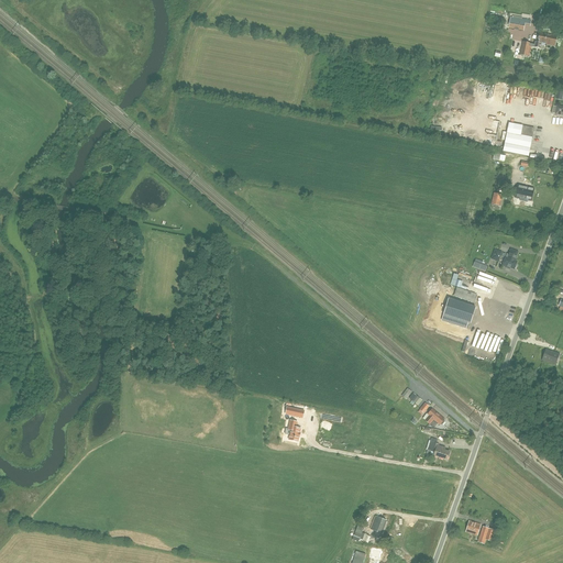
[(510,18),(508,28),(523,31),(526,21),(510,18)]
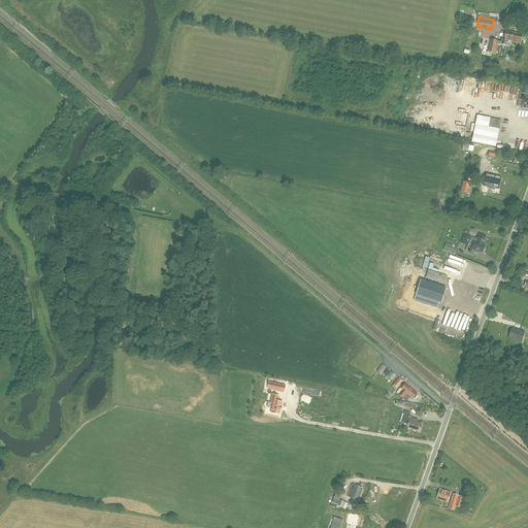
[(510,41),(512,41),(520,43),(522,33),(517,32),(517,33),(514,32),(506,31),(505,36),(503,36),(502,39),(501,44),(506,45),(507,40),(508,38),(512,39),(510,41)]
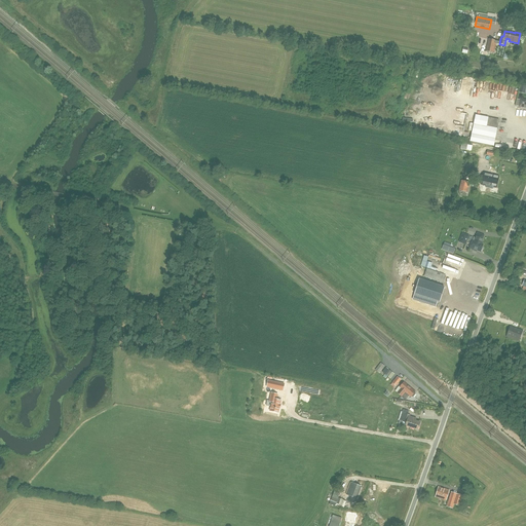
[(489,39),(486,51),(494,53),(496,43),(494,43),(495,40),(489,39)]
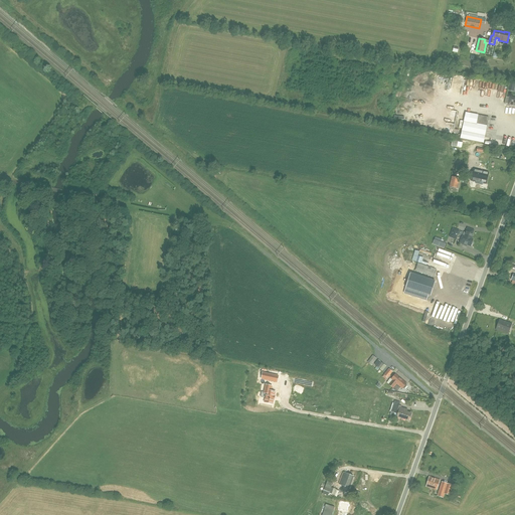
[(476,124),(464,122),(461,139),(483,143),(488,117),(478,115),(476,124)]
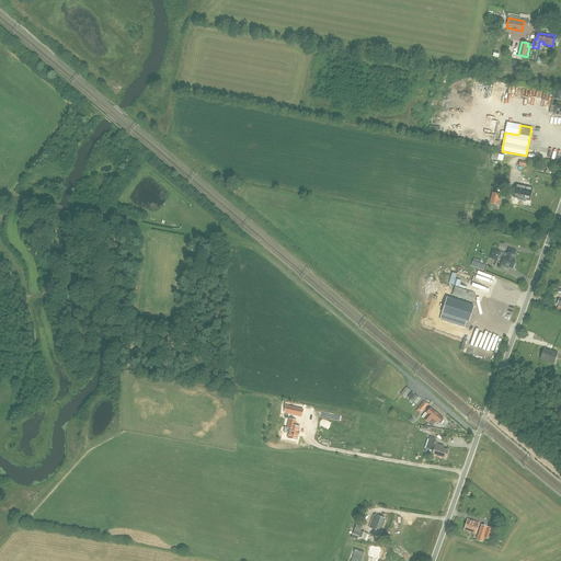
[(512,192),(511,196),(529,199),(531,187),(516,184),(514,193),(512,192)]
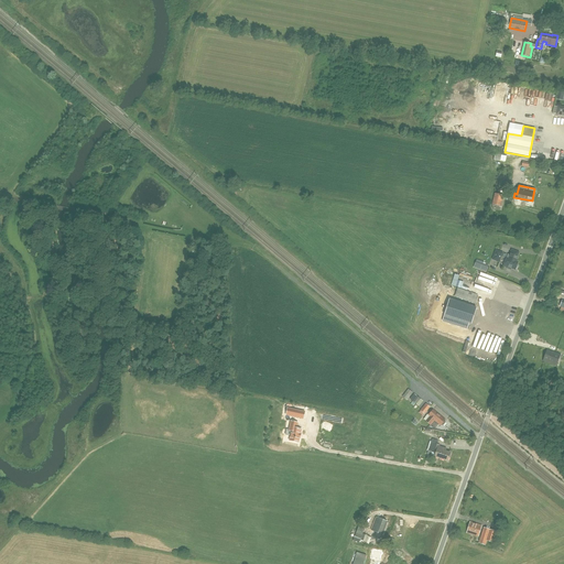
[(500,209),(502,195),(495,194),(492,205),(495,205),(494,208),(500,209)]
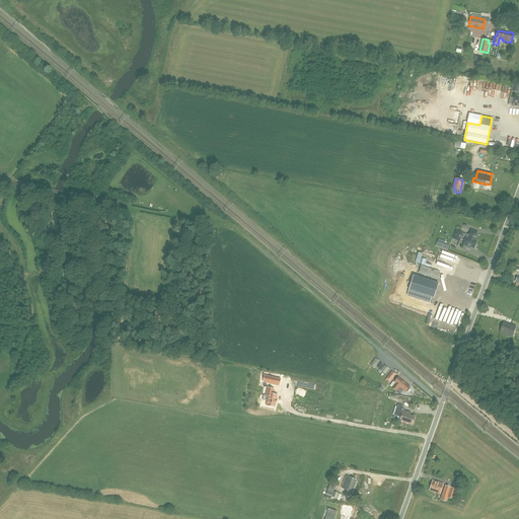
[(176,233),(175,236),(184,238),(186,238),(188,231),(188,230),(184,230),(184,229),(183,229),(184,228),(180,227),(180,228),(178,233),(176,233)]
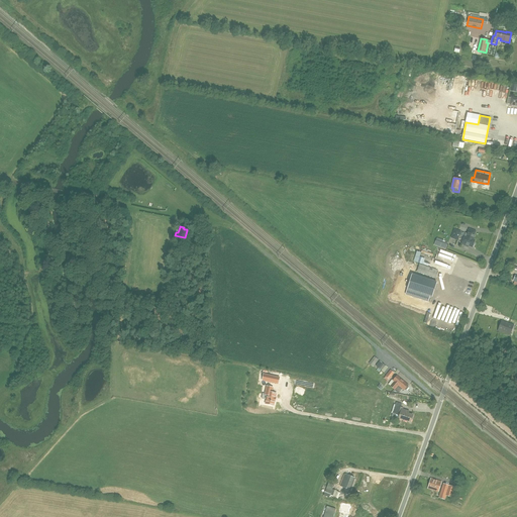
[(475,240),(473,239),(476,231),(469,229),(468,233),(466,233),(464,236),(459,235),(460,232),(454,229),(451,237),(457,240),(458,238),(462,240),(461,244),(468,246),(469,245),(473,247),(473,246),(474,246),(475,244),(474,243),(475,240)]
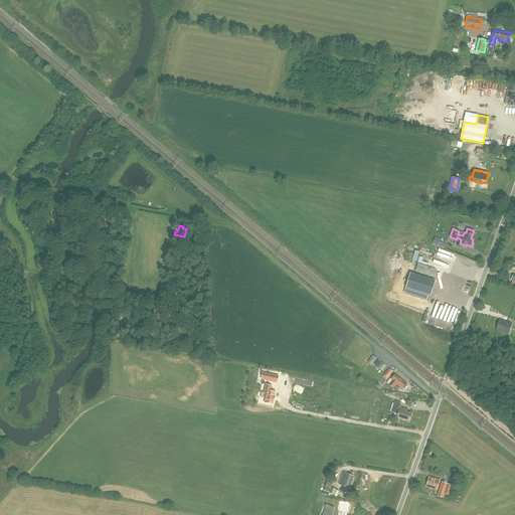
[(438,270),(418,264),(416,272),(436,278),(438,270)]
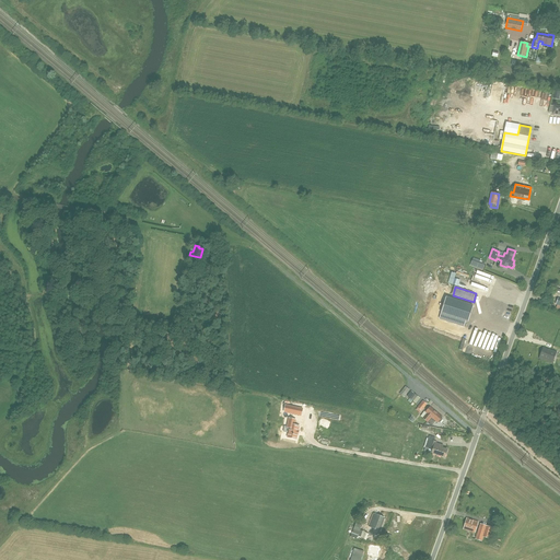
[(446,298),(439,318),(464,327),(465,321),(468,322),(473,306),(446,298)]
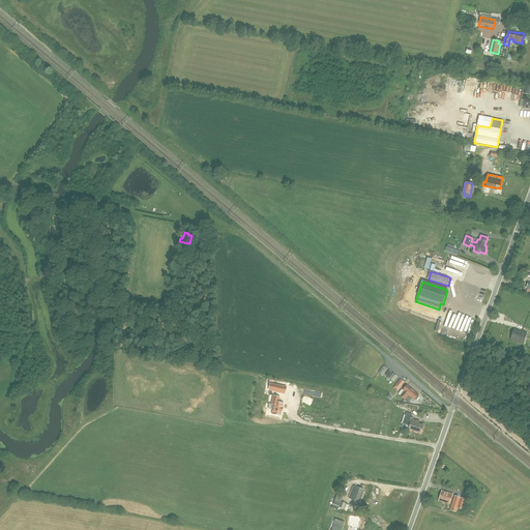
[(469,299),(473,287),(458,283),(454,294),(469,299)]
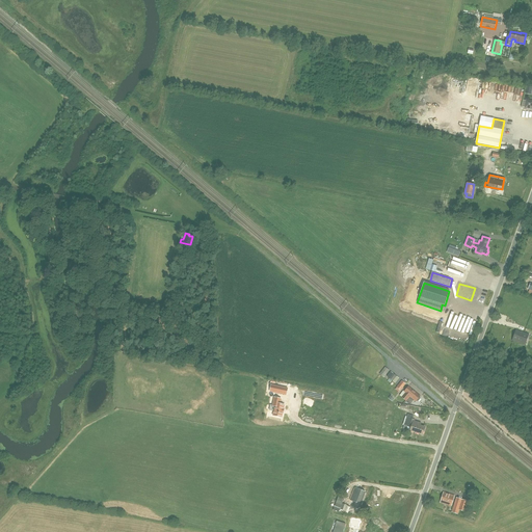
[(515,329),(512,341),(525,345),(529,335),(515,329)]
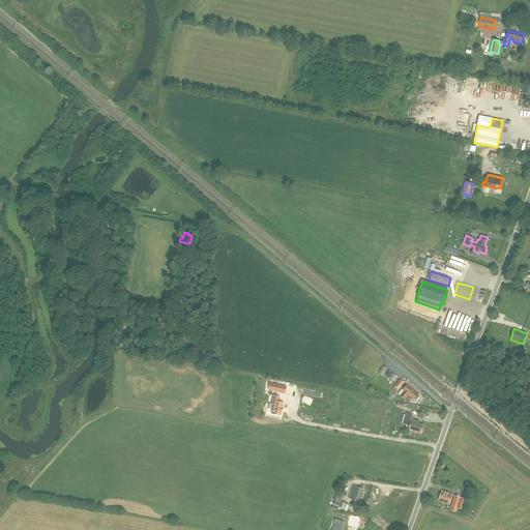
[(384,365),(378,373),(382,376),(387,369),(384,365)]
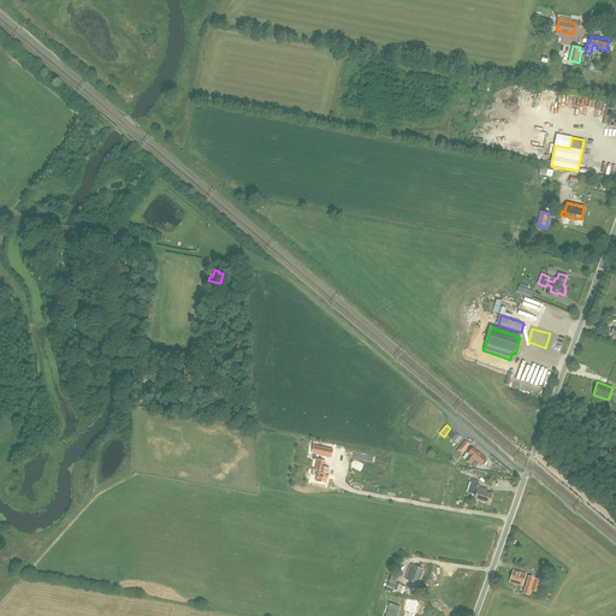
[(463,452),(471,445),(465,440),(458,448),(463,452)]
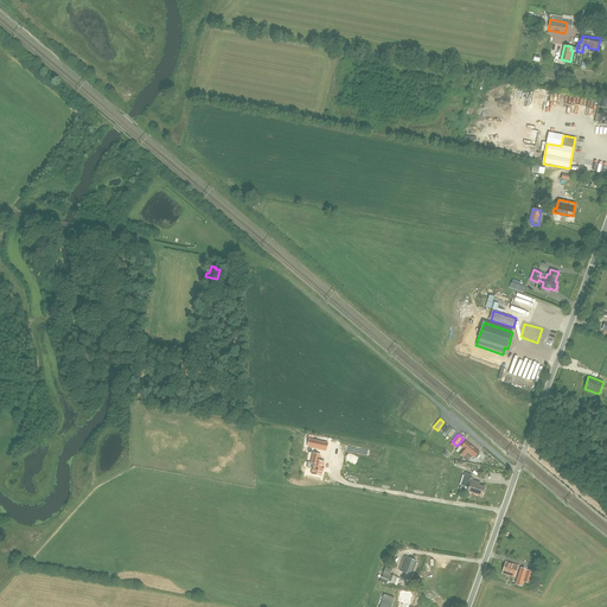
[(310,439),(308,447),(313,448),(318,448),(326,451),(328,443),(320,441),(315,440),(310,439)]
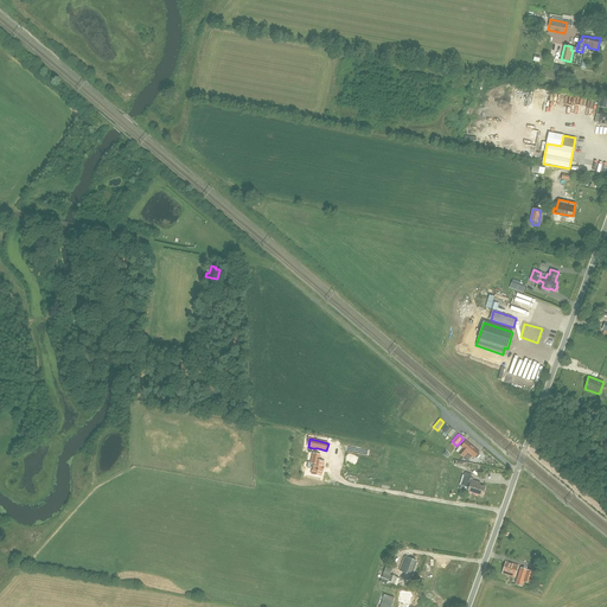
[(466,441),(461,447),(462,448),(459,453),(462,457),(467,452),(474,458),(479,452),(466,441)]
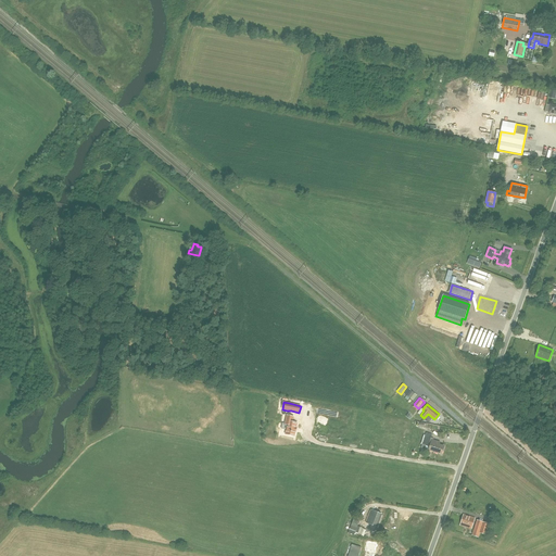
[(285,424),(285,425),(287,425),(287,430),(286,434),(294,437),(295,431),(295,428),(297,424),(292,422),(293,417),(287,416),(285,424)]
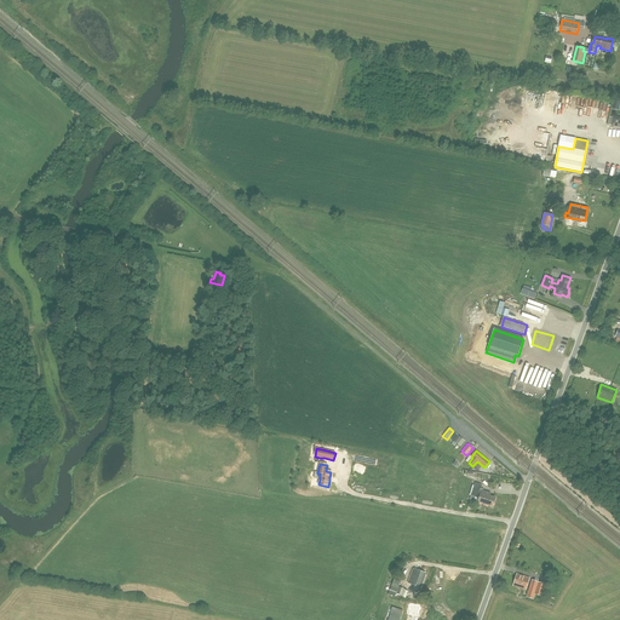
[(477,501),(492,506),(495,498),(489,497),(491,493),(482,491),(483,489),(474,487),(471,495),(478,498),(477,501)]
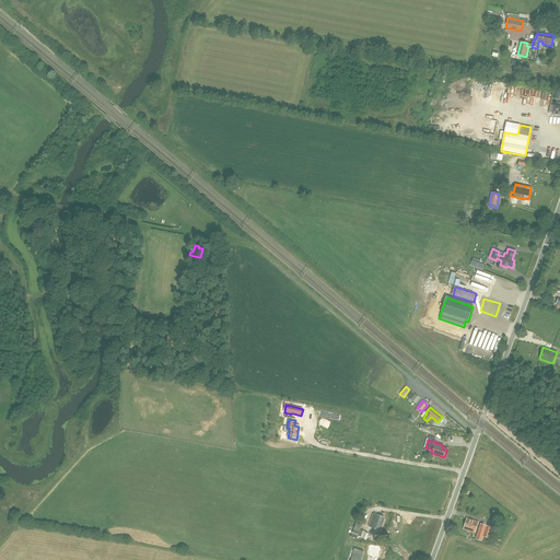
[(373,513),(368,526),(378,531),(384,517),(373,513)]
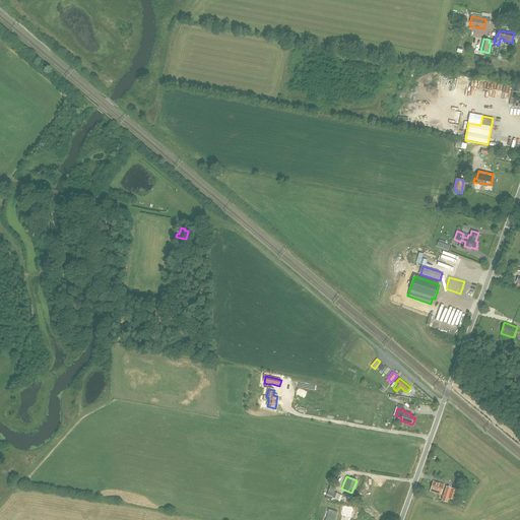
[(434,481),(431,491),(441,495),(444,484),(434,481)]
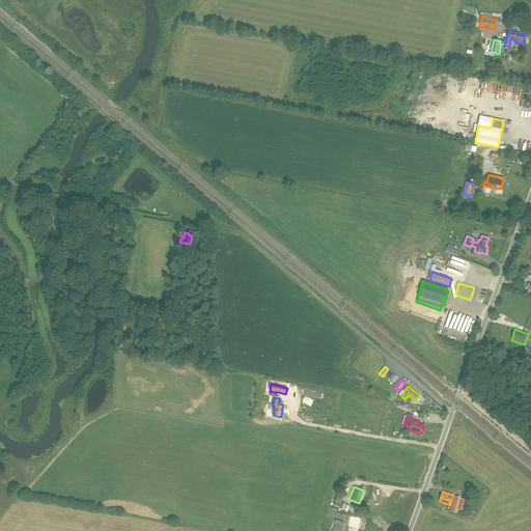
[(343,498),(337,496),(332,509),(341,512),(344,504),(341,502),(343,498)]
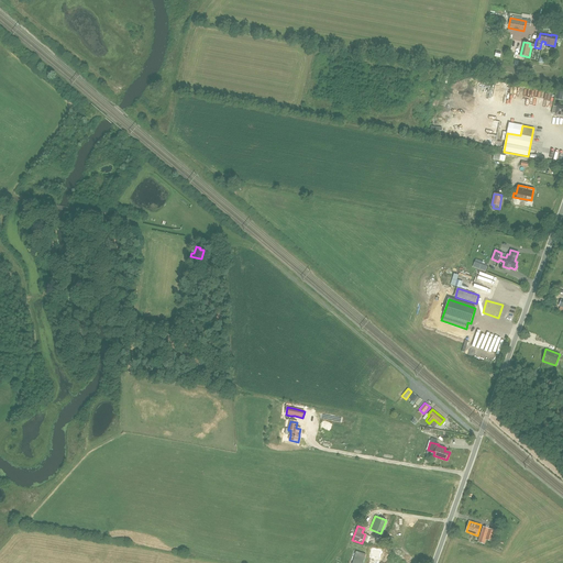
[(485,540),(490,541),(495,531),(484,527),(478,542),(484,544),(485,540)]
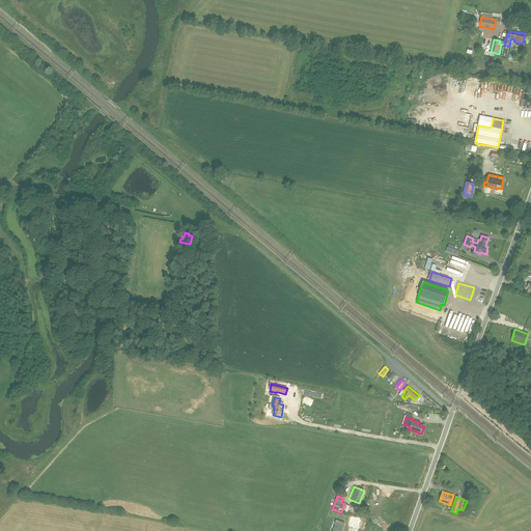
[(352,518),(350,526),(358,527),(359,522),(360,522),(360,521),(359,521),(360,519),(352,518)]
